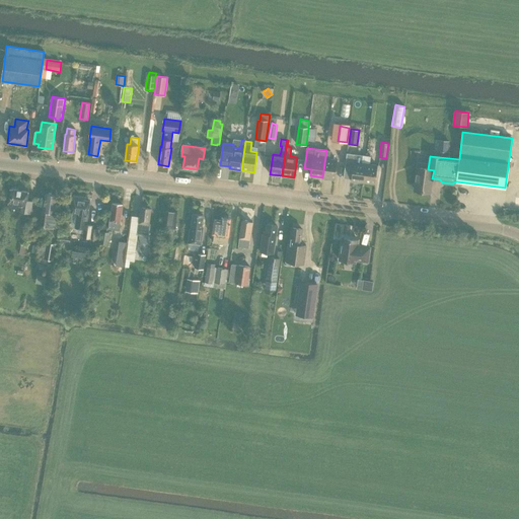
[(326,150),(322,177),(335,178),(337,160),(329,159),(330,151),(326,150)]
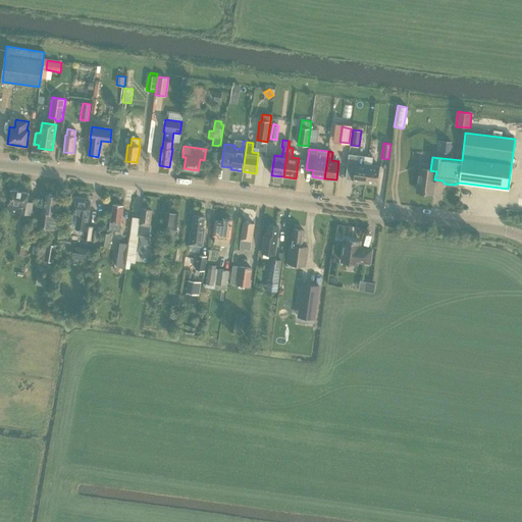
[(365,184),(368,157),(349,154),(346,174),(354,175),(353,181),(365,184)]
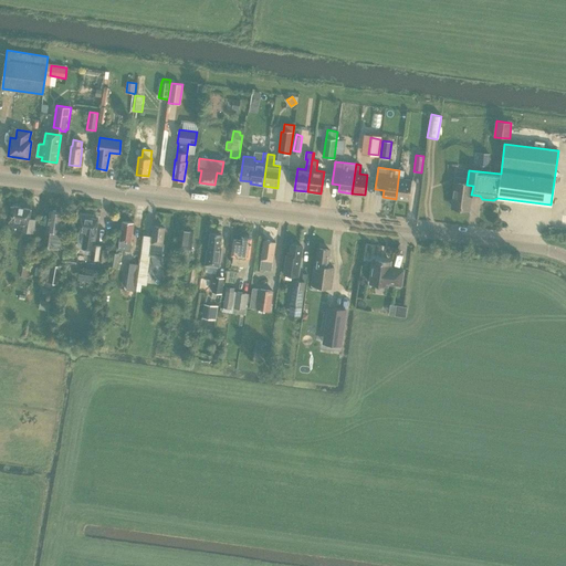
[(285,187),(287,169),(282,168),(279,186),(285,187)]
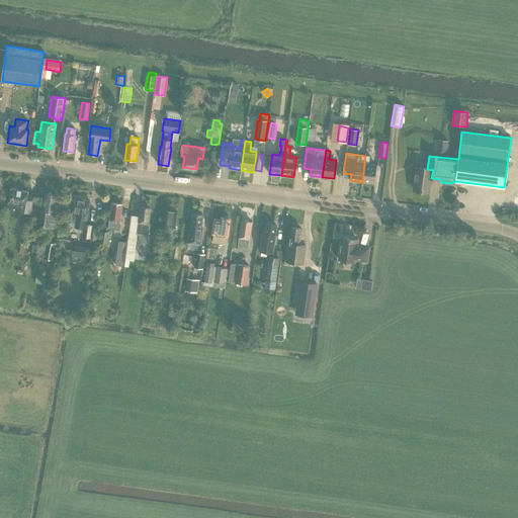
[(370,156),(365,156),(362,182),(374,183),(376,165),(368,164),(370,156)]
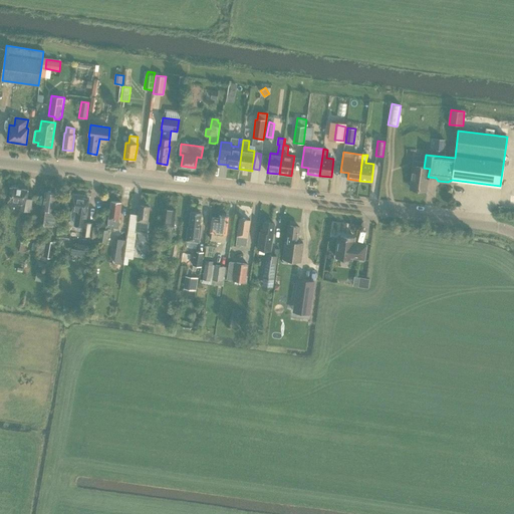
[(430,169),(424,168),(413,166),(410,188),(427,190),(428,177),(430,169)]
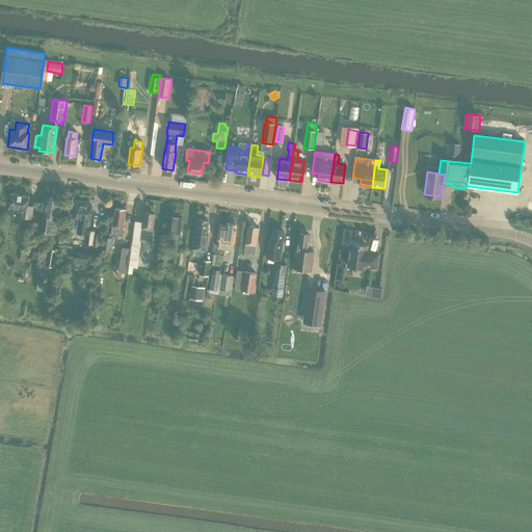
[(29,196),(10,193),(8,210),(23,212),(22,218),(32,219),(34,207),(28,206),(29,196)]
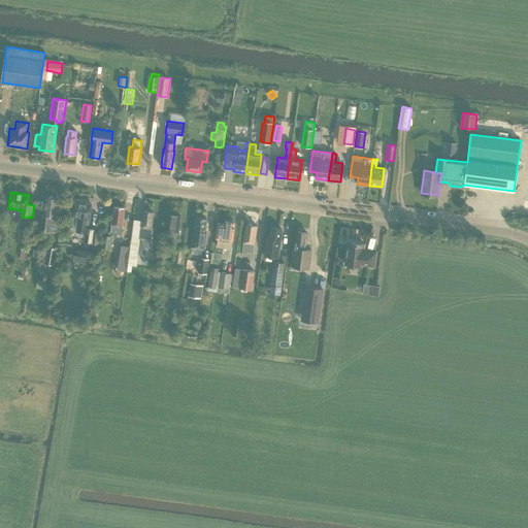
[(58,199),(46,197),(41,229),(60,232),(62,215),(56,213),(58,199)]
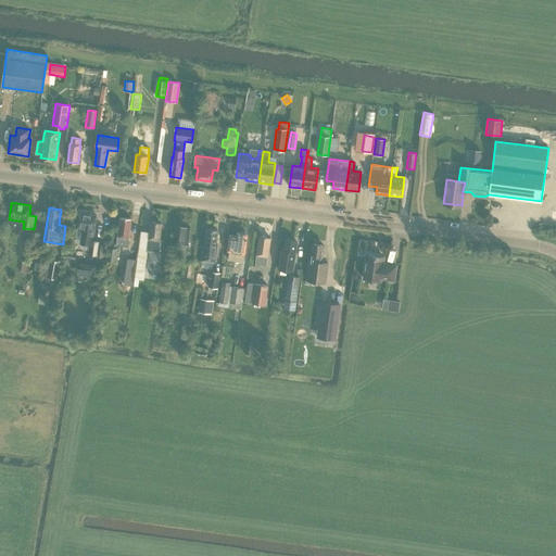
[(78,212),(76,228),(75,240),(79,245),(85,250),(90,250),(89,254),(105,256),(108,245),(100,244),(100,241),(93,240),(97,215),(78,212)]
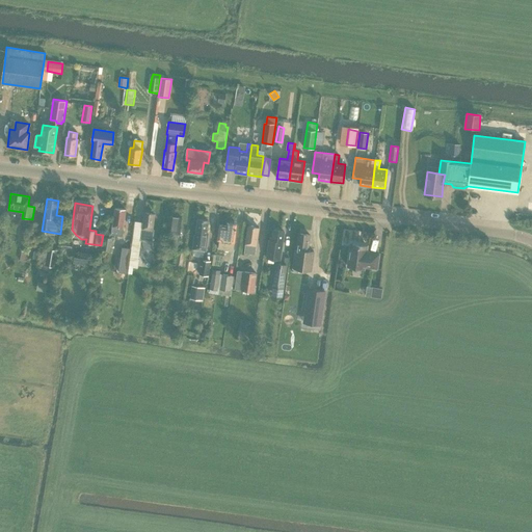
[(125,210),(115,209),(113,227),(112,227),(111,234),(122,235),(123,228),(125,210)]
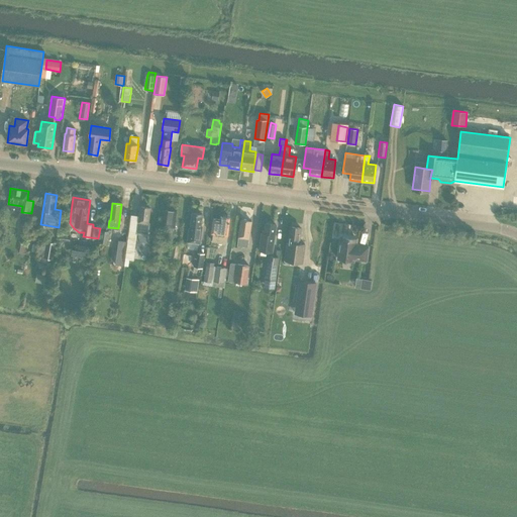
[(150,208),(140,206),(136,233),(139,234),(139,235),(140,241),(150,242),(151,235),(148,235),(150,223),(148,222),(150,208)]
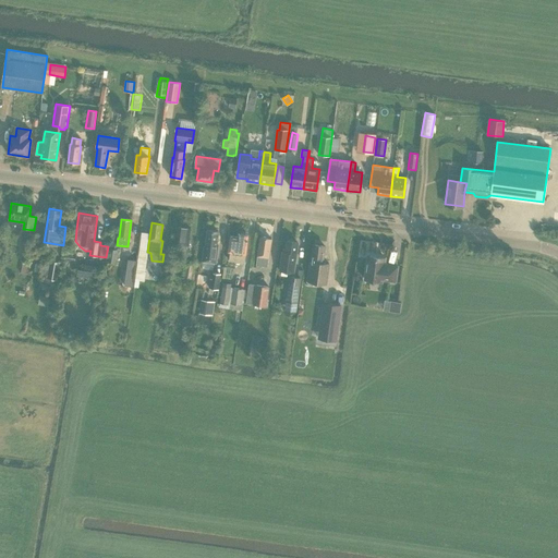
[(176,251),(176,257),(184,258),(186,256),(187,252),(191,228),(179,227),(176,251)]
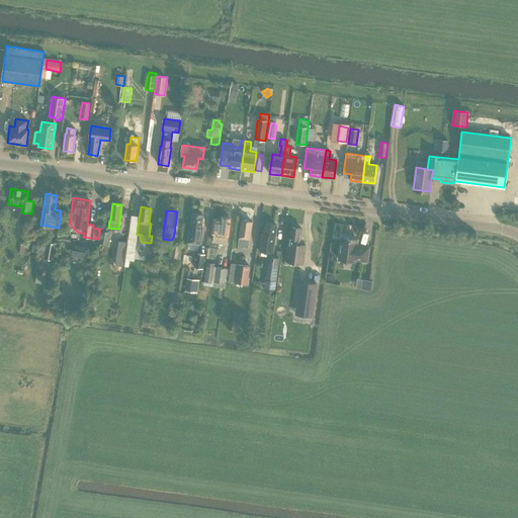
[(202,214),(192,213),(188,242),(201,244),(204,227),(201,227),(202,214)]
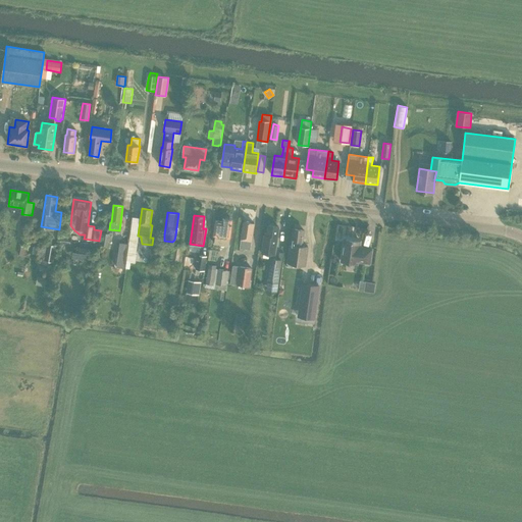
[(232,220),(224,219),(222,219),(222,222),(215,221),(213,236),(215,237),(214,244),(228,246),(229,238),(232,220)]
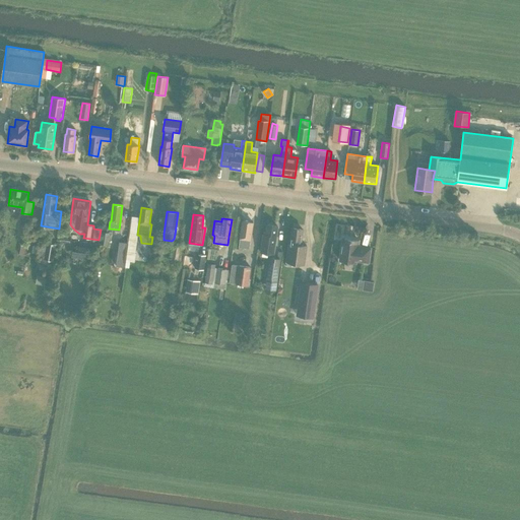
[(253,222),(242,221),(240,239),(239,247),(249,248),(250,240),(251,240),(253,222)]
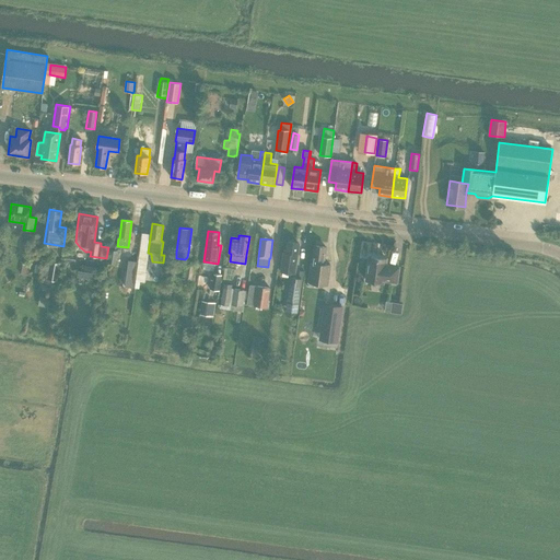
[(288,242),(287,252),(283,252),(280,271),(296,273),(301,244),(288,242)]
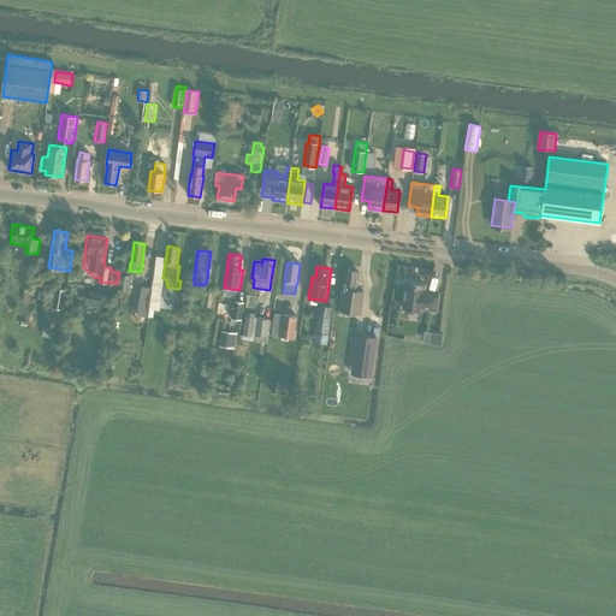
[(359,272),(347,270),(344,289),(342,289),(339,309),(360,313),(363,291),(356,290),(359,272)]
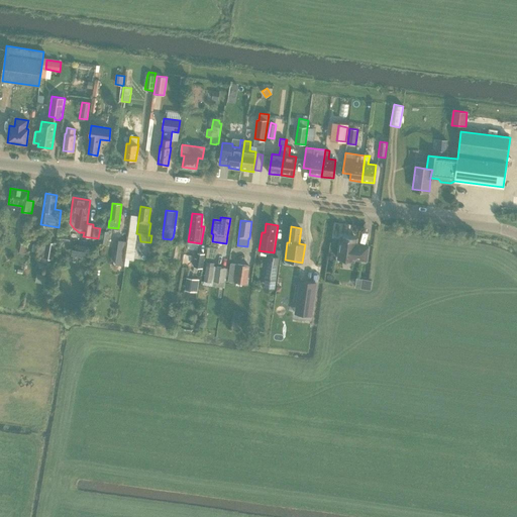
[(100,242),(108,243),(109,231),(101,230),(100,242)]
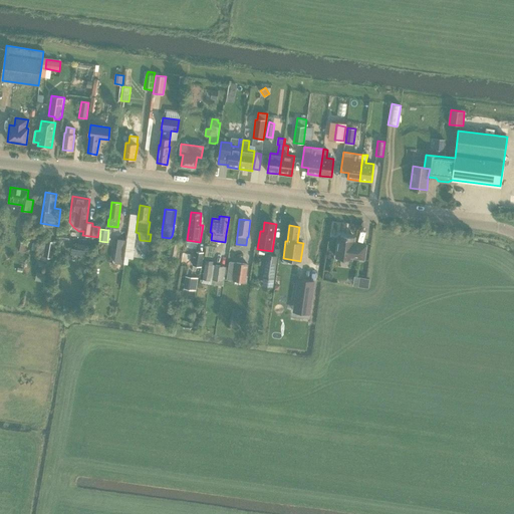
[(353,244),(354,237),(338,235),(335,257),(351,260),(351,258),(364,259),(366,245),(353,244)]
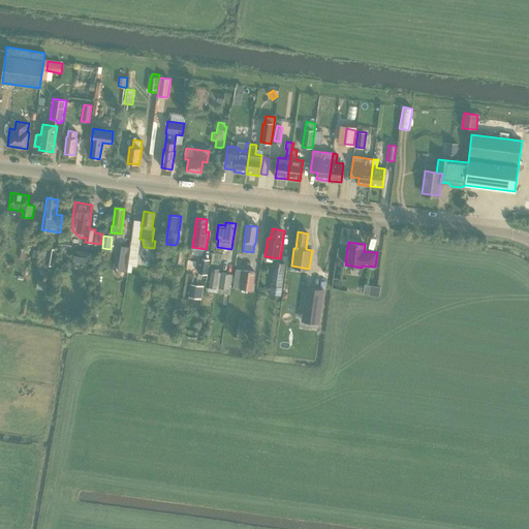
[(37,262),(55,266),(58,248),(40,245),(37,262)]
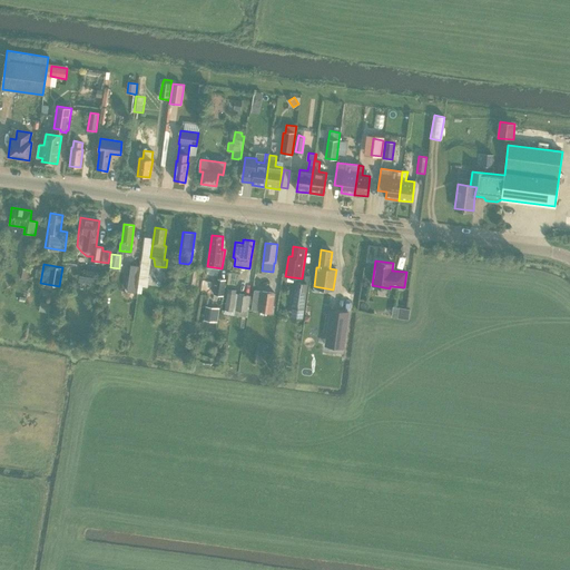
[(140,267),(130,265),(127,292),(137,293),(140,267)]
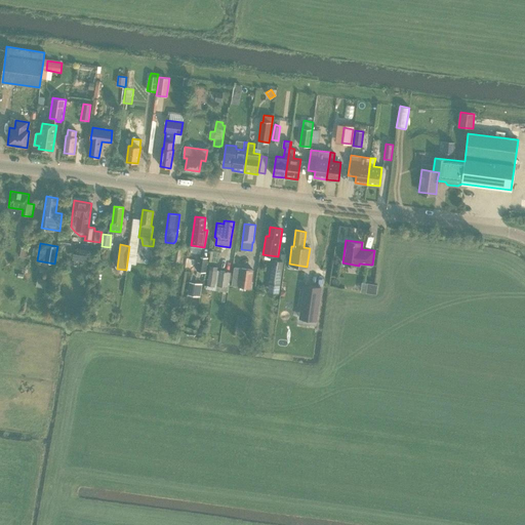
[(178,266),(183,246),(176,245),(172,265),(178,266)]
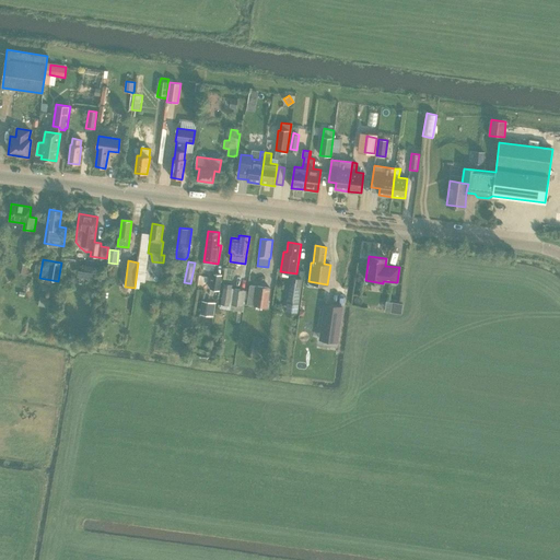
[(210,289),(220,290),(223,275),(214,273),(213,280),(211,279),(210,289)]
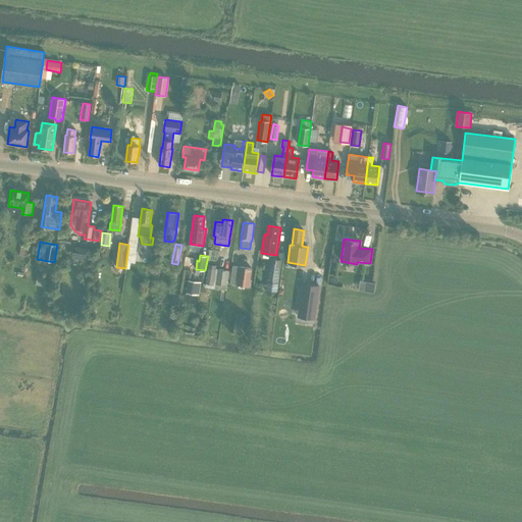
[(184,267),(193,268),(195,258),(186,256),(184,267)]
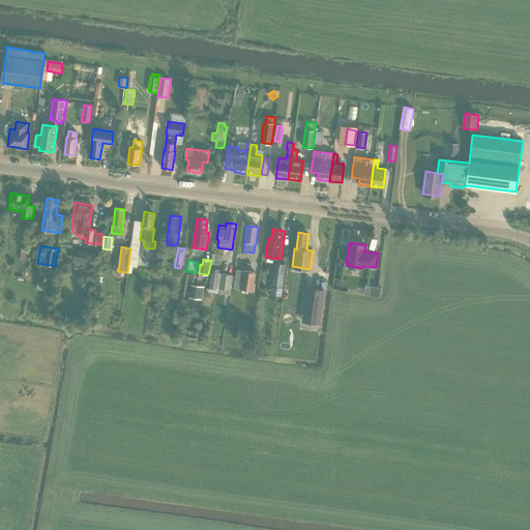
[(286,263),(274,262),(271,289),(283,291),(286,263)]
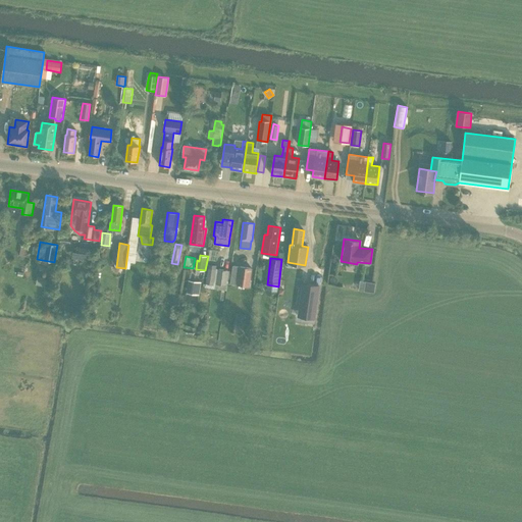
[(213,284),(216,265),(208,263),(205,283),(213,284)]
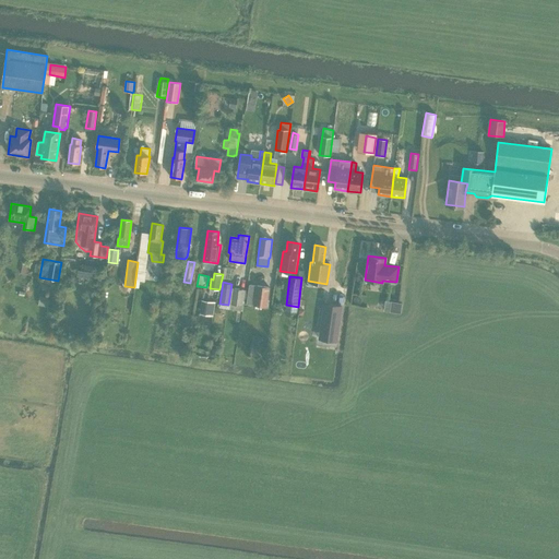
[(249,284),(246,304),(254,306),(257,285),(249,284)]
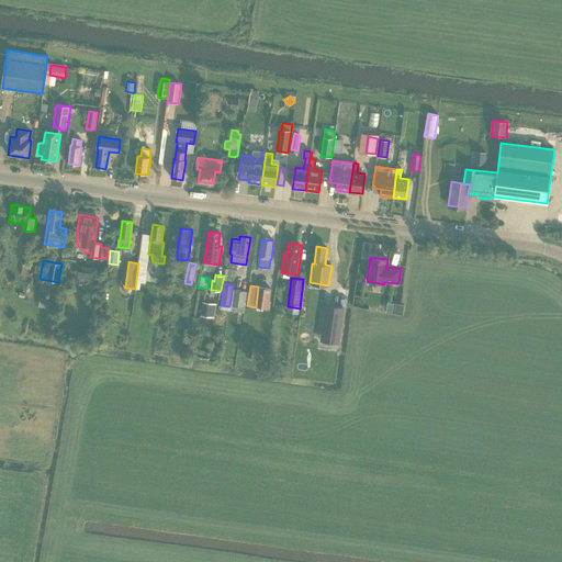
[(256,307),(269,308),(271,289),(258,287),(256,307)]
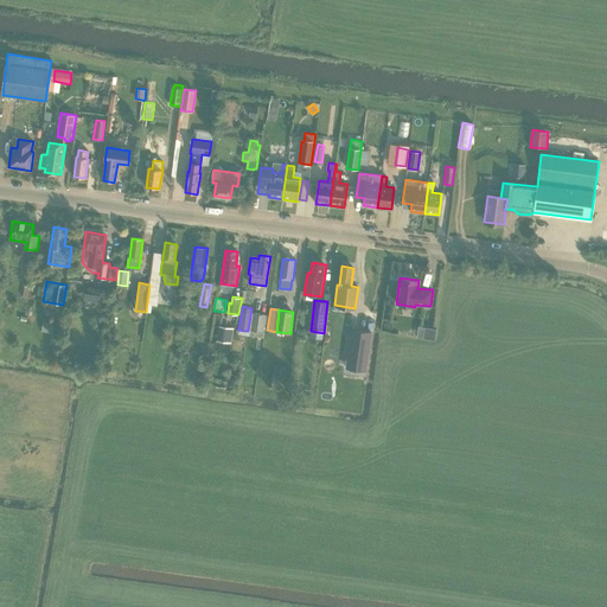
[(263,331),(264,315),(254,313),(251,330),(263,331)]
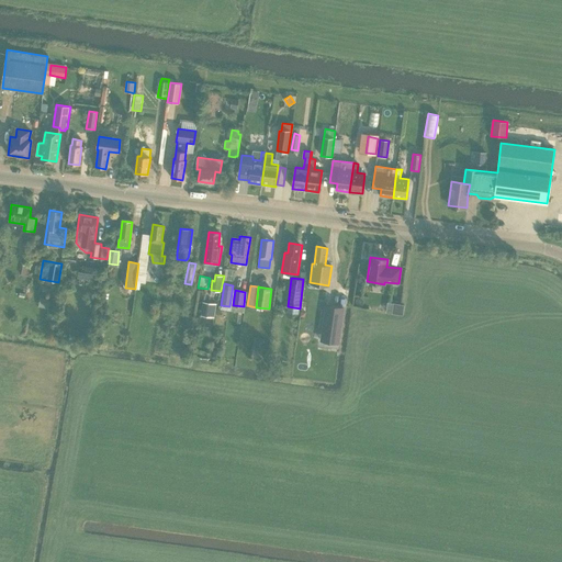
[(216,303),(202,302),(200,316),(214,318),(216,303)]
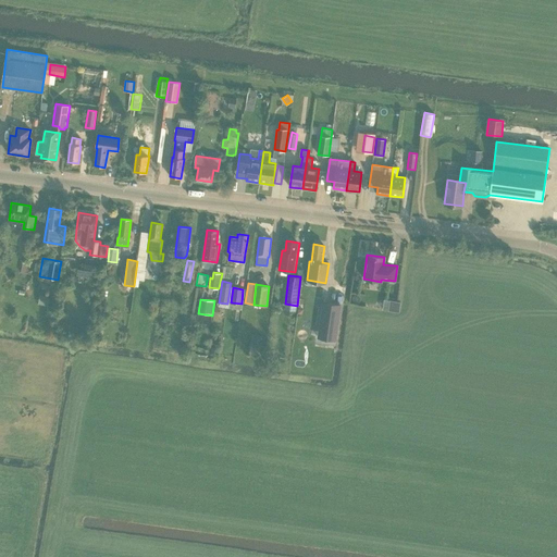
[(399,301),(388,299),(387,310),(398,311),(399,301)]
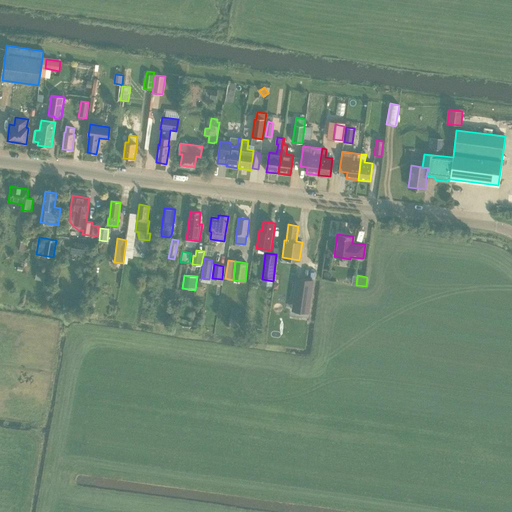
[(309,305),(312,280),(297,278),(293,303),(292,310),(308,312),(309,305)]
